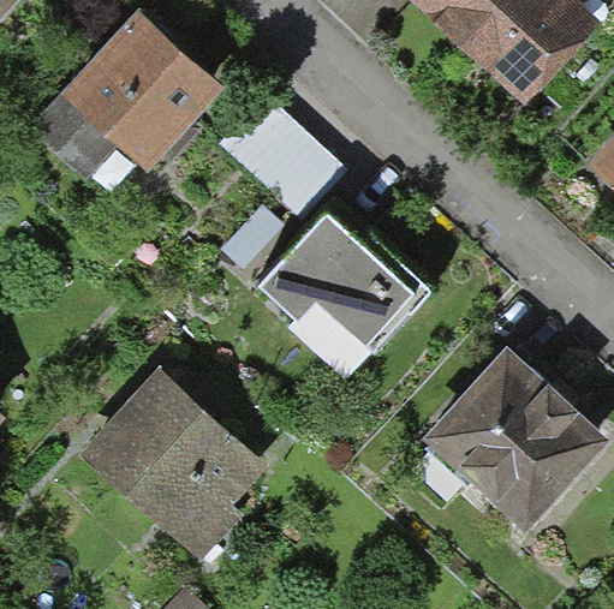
[(0,19),(16,0),(0,0),(0,19)]
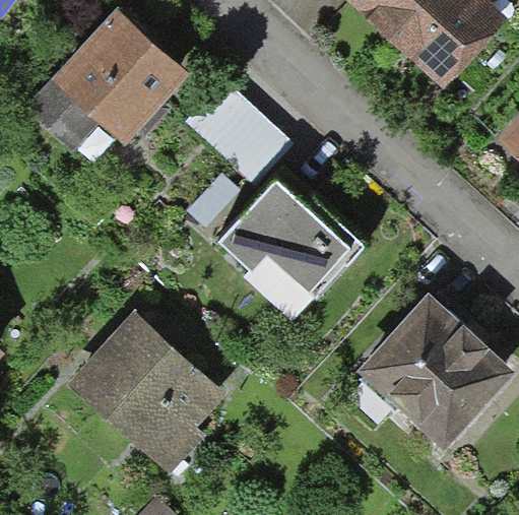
[(351,0),(441,78),(503,8),(494,0),(351,0)]
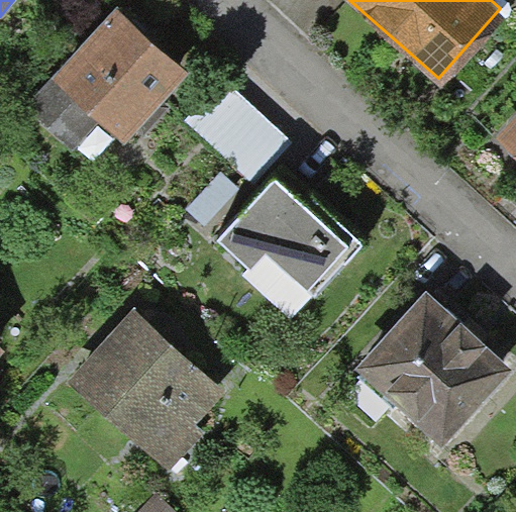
[(120,147),(186,76),(113,9),(47,81),(120,147)]
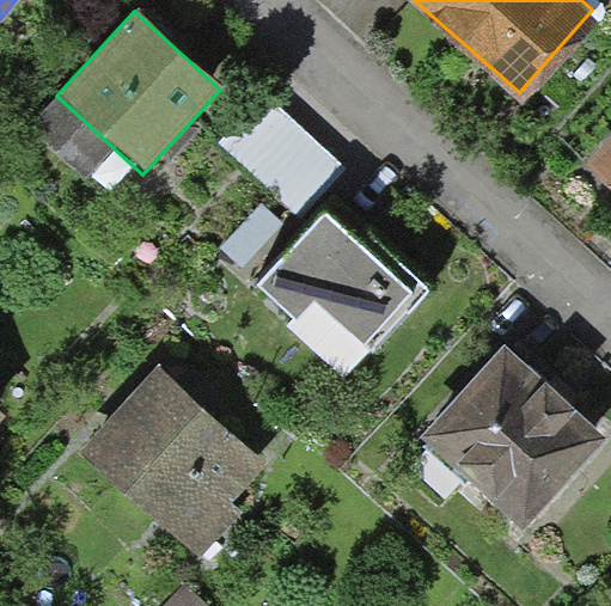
[(263,91),(220,138),(300,212),(343,165),(263,91)]
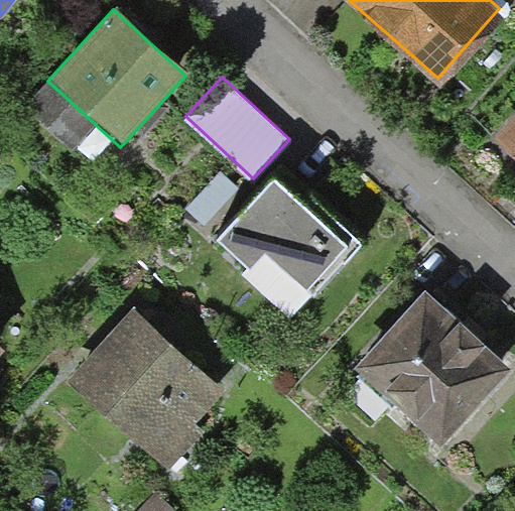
[(514,147),(514,111),(497,132),(514,147)]
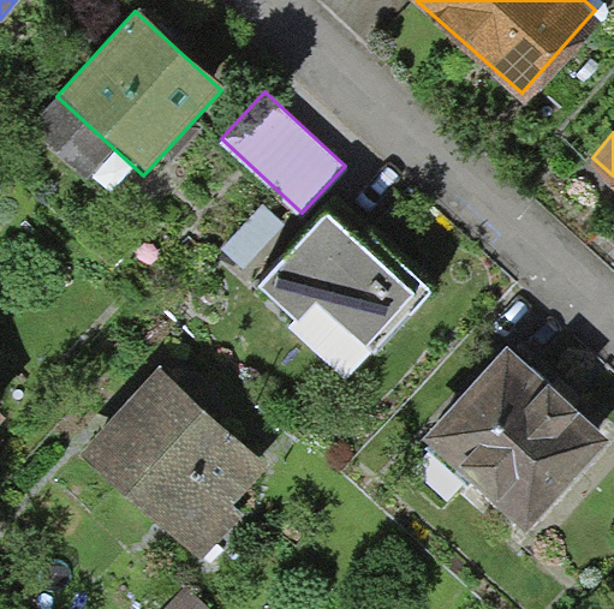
[(368,353),(419,291),(325,212),(258,291),(298,322),(311,306),(368,353)]
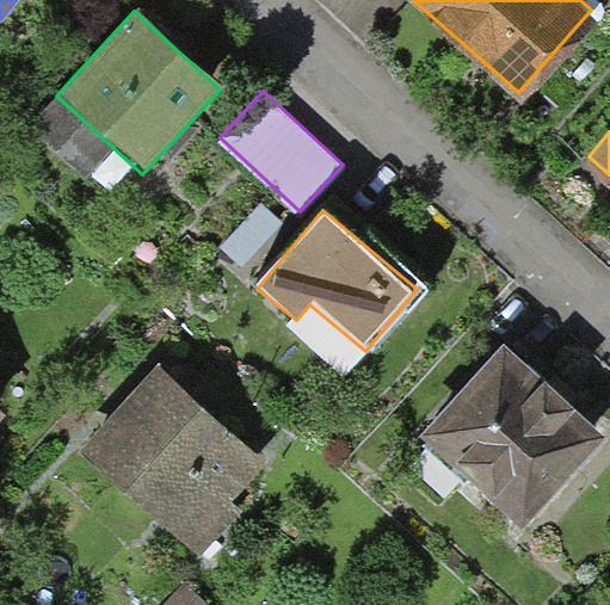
[(523,530),(607,437),(504,345),(420,438),(523,530)]
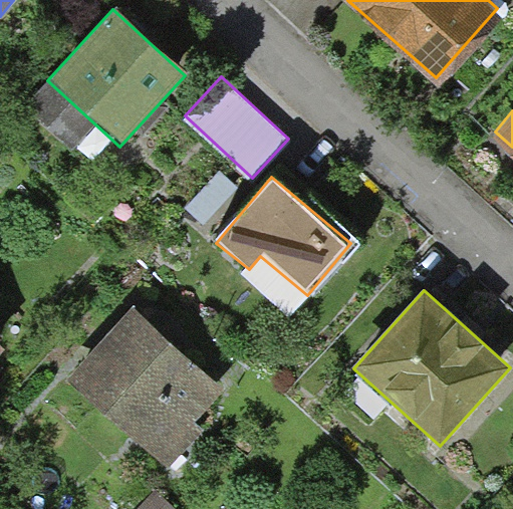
[(196,420),(225,389),(132,303),(65,374),(168,470),(206,429),(196,420)]
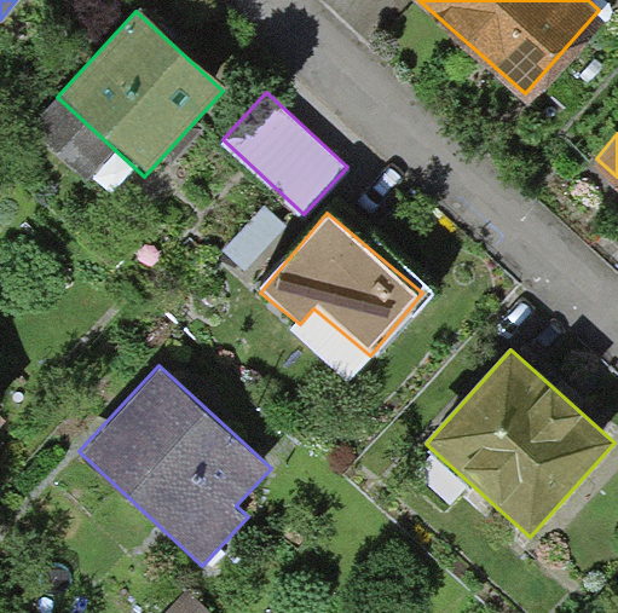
[(212,612),(185,588),(161,612),(212,612)]
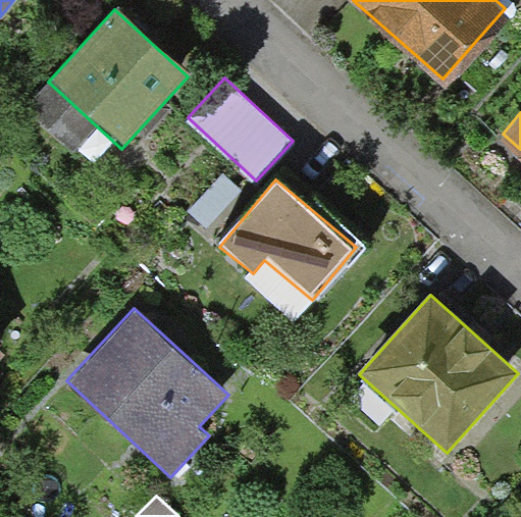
All buildings are outlined.
